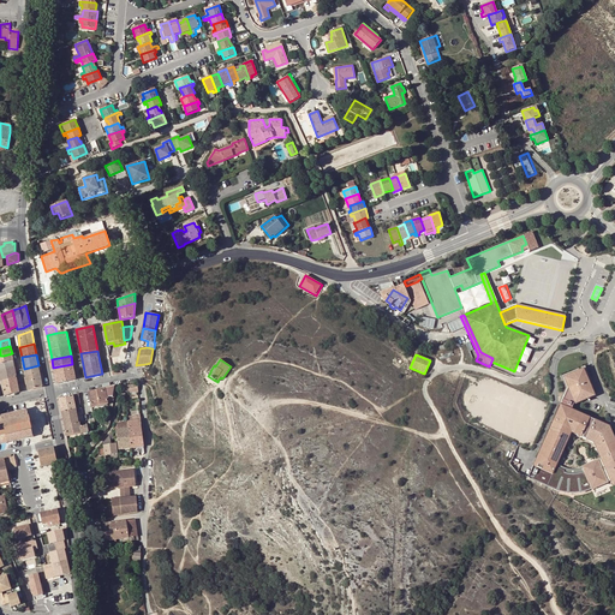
[(72,364),(53,368),(57,383),(76,380),(72,364)]
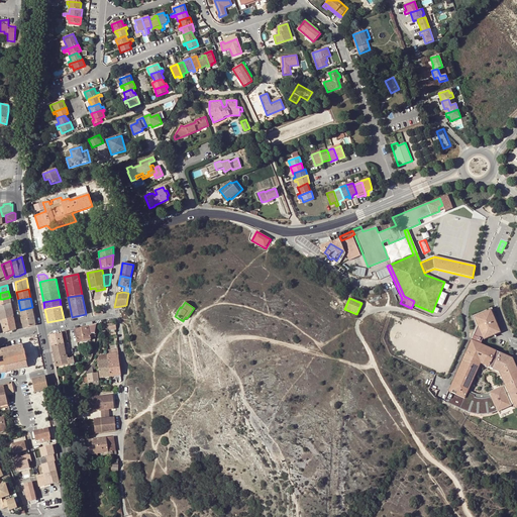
[(493,413),(513,404),(515,409),(516,407),(516,369),(513,358),(481,343),(485,334),(489,336),(490,333),(492,334),(493,332),(495,333),(500,320),(492,306),(477,316),(482,324),(446,400),(459,409),(463,411),(469,413),(479,414),(488,414),(493,413)]
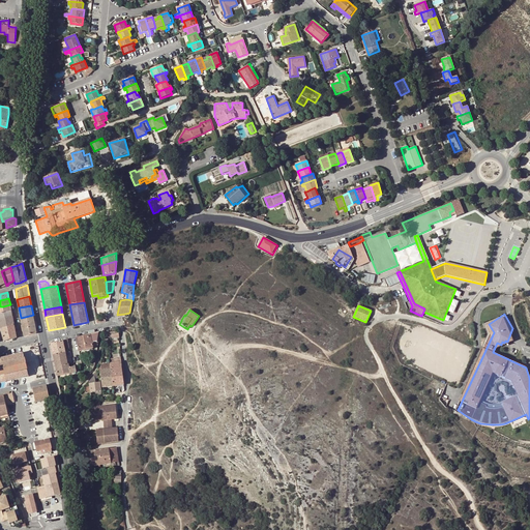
[(33,315),(21,318),(22,325),(34,322),(33,315)]
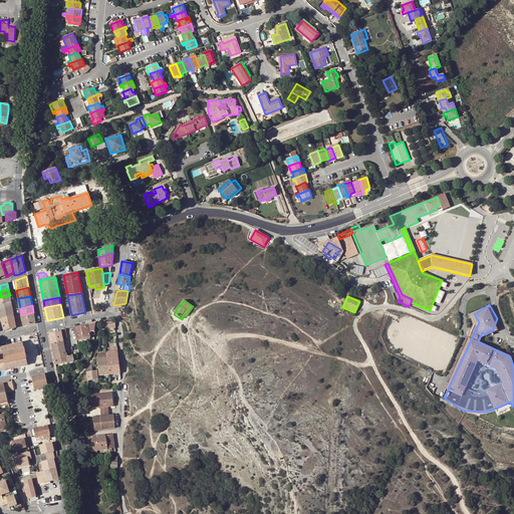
[(12,306),(0,309),(0,315),(13,313),(12,306)]
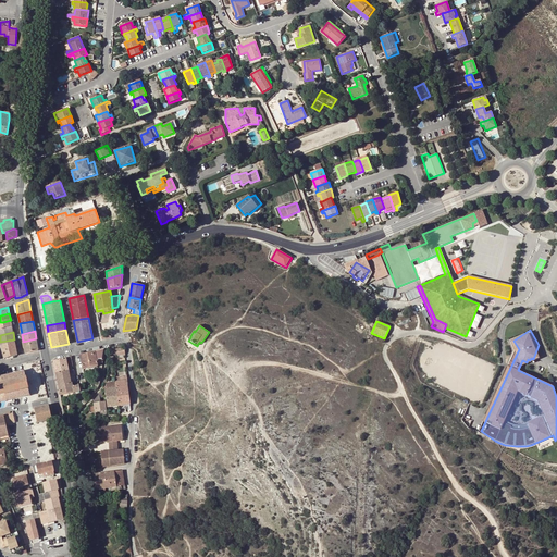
[(36,338),(23,342),(25,353),(38,350),(36,338)]
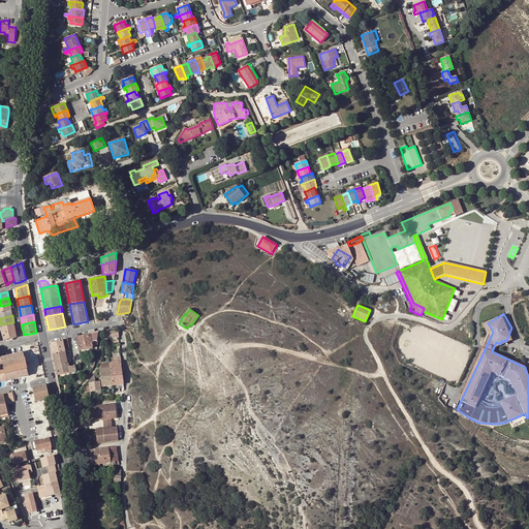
[(17,337),(14,324),(0,329),(4,340),(17,337)]
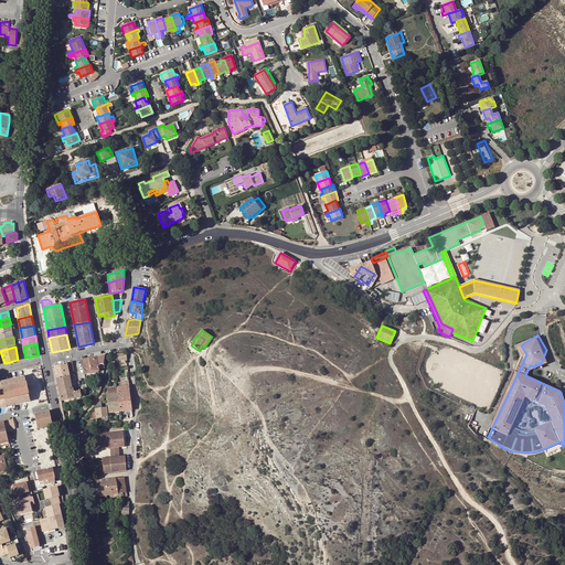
[(82,360),(84,374),(99,371),(99,370),(105,369),(106,354),(82,360)]
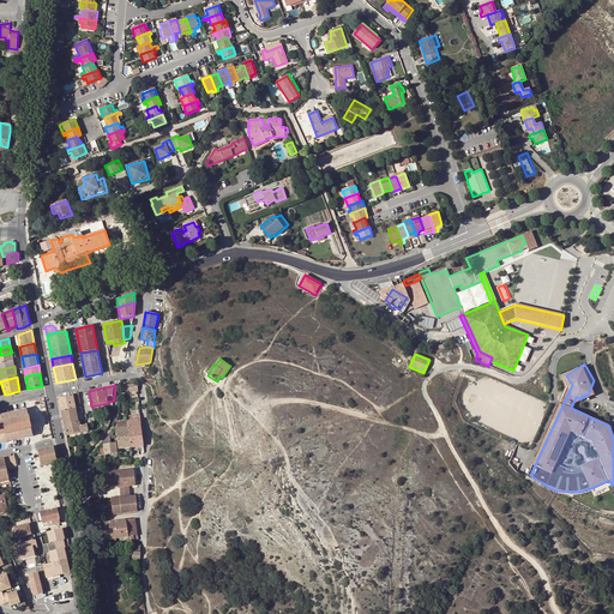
[(61,411),(76,409),(76,405),(73,395),(59,398),(61,411)]
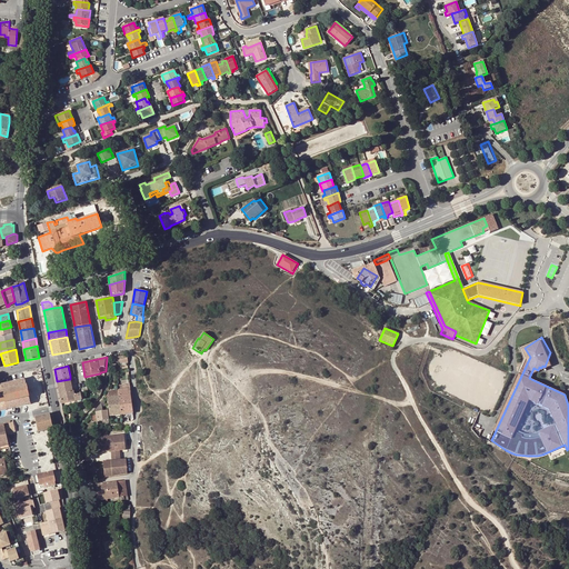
[(26,379),(0,385),(0,403),(1,410),(31,403),(26,379)]
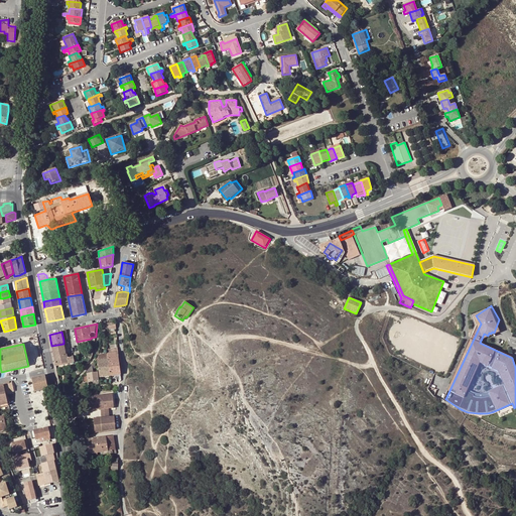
[(67,355),(63,344),(51,346),(54,358),(67,355)]
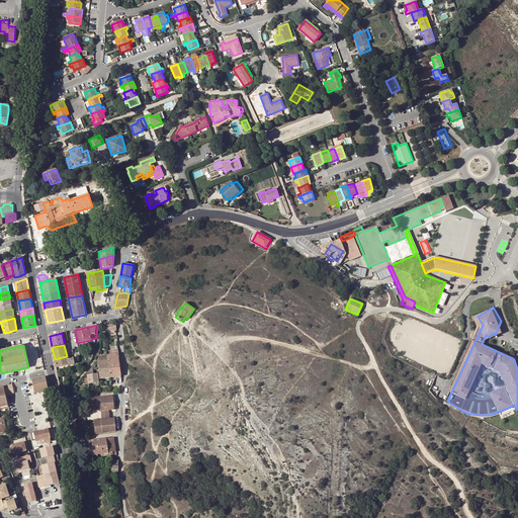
[(118,354),(108,355),(108,361),(111,377),(121,376),(118,354)]
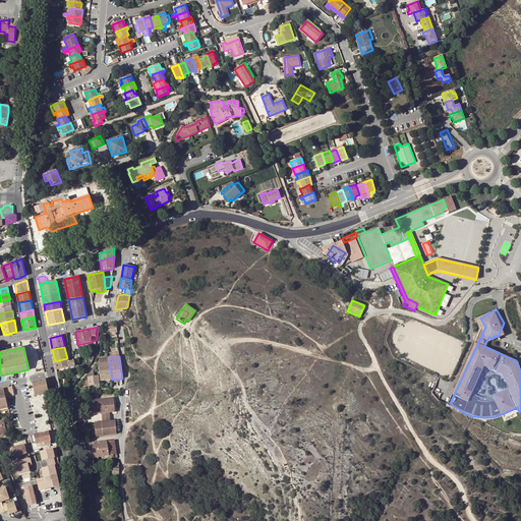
[(55,361),(56,369),(75,365),(74,360),(68,361),(68,358),(67,358),(55,361)]
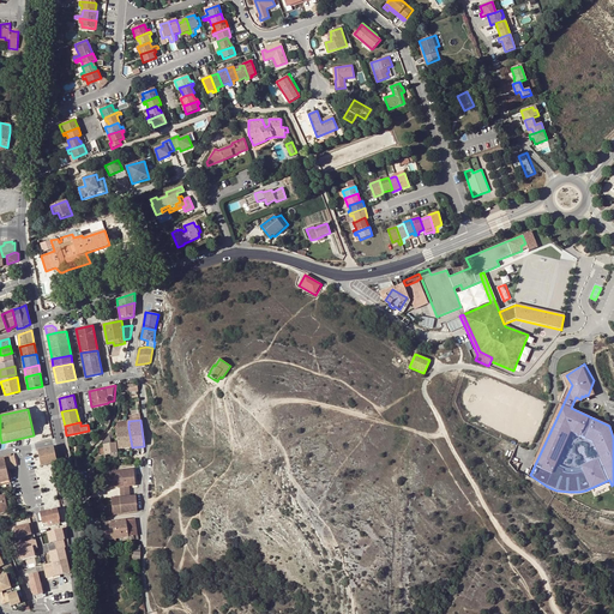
[(128,428),(116,429),(119,449),(132,447),(128,428)]
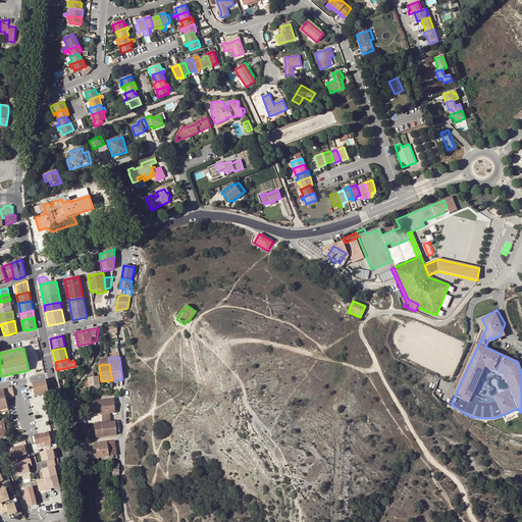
[(94,374),(93,372),(88,376),(89,381),(84,382),(85,387),(99,384),(98,376),(97,377),(96,374),(94,374)]
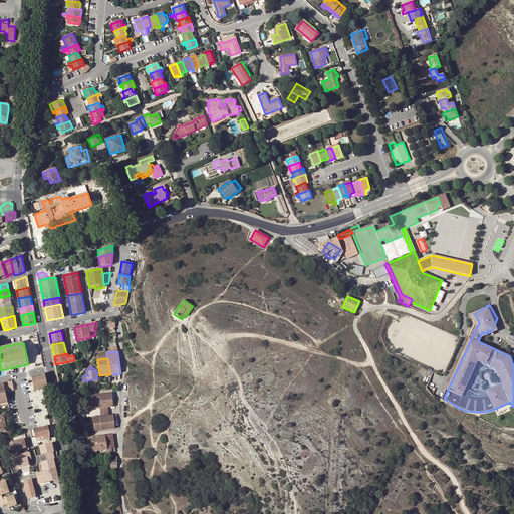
[(42,389),(48,388),(44,373),(31,376),(32,382),(34,391),(38,390),(42,389)]
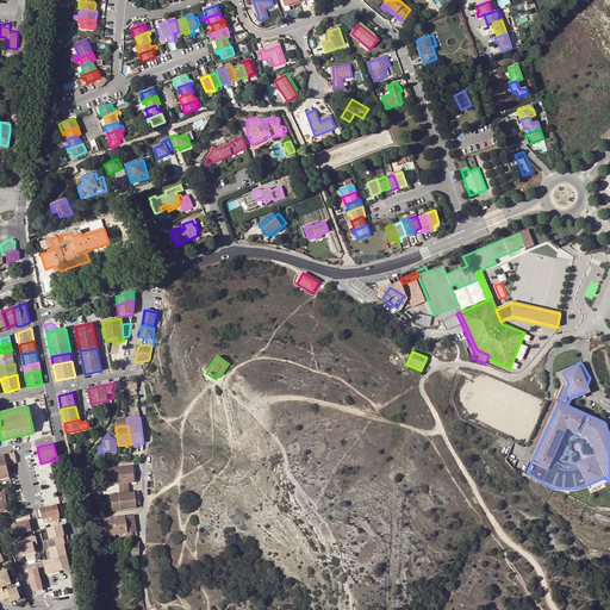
[(5,455),(6,465),(17,462),(17,461),(16,455),(14,453),(5,455)]
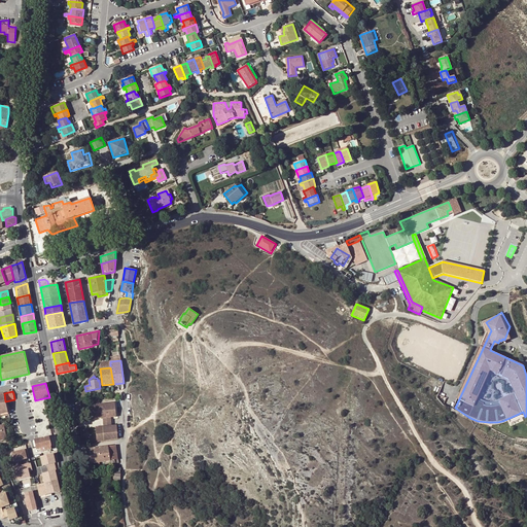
[(0,416),(8,414),(5,401),(4,393),(0,394),(0,416)]
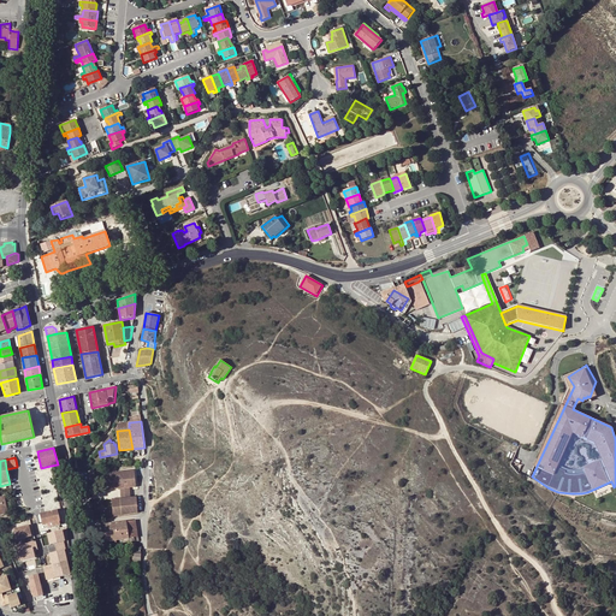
[(120,489),(120,497),(111,498),(113,516),(138,514),(136,496),(130,497),(130,487),(136,486),(134,469),(107,473),(110,489),(120,489)]
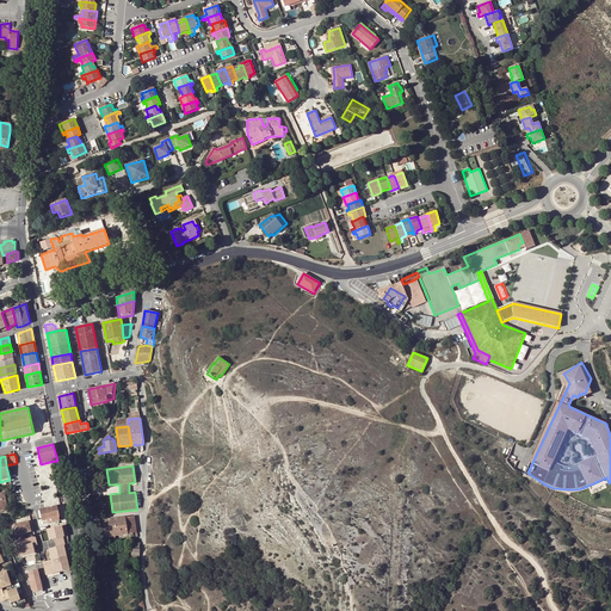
[(57,506),(41,511),(42,519),(47,518),(51,517),(59,516),(57,506)]
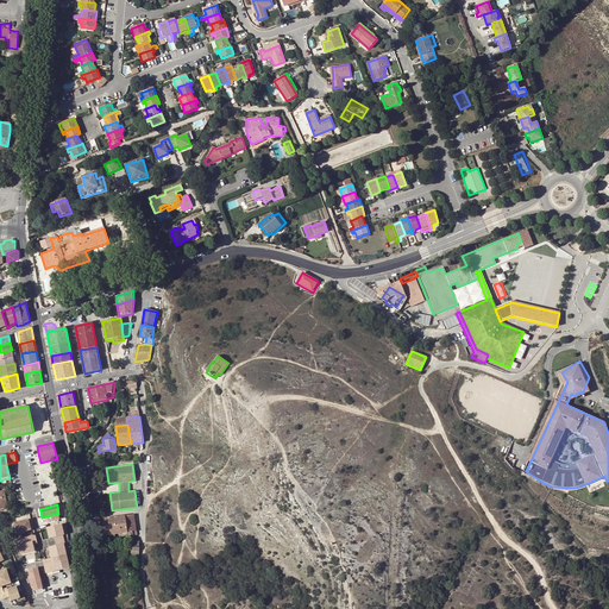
[(137,531),(135,515),(125,516),(127,533),(137,531)]
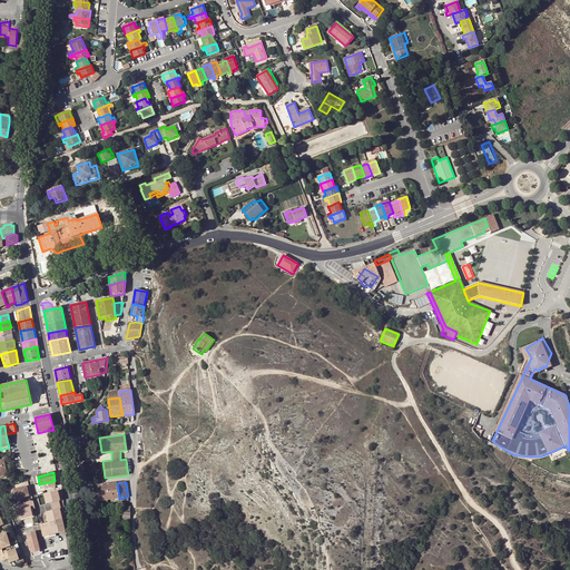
[(117,483),(96,485),(98,501),(119,499),(117,483)]
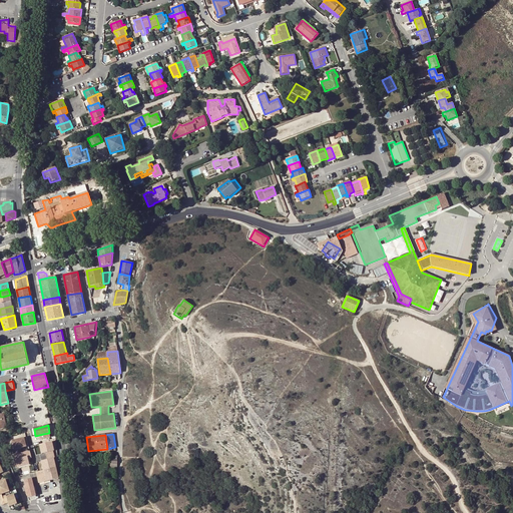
[(24,438),(11,441),(13,450),(26,447),(24,438)]
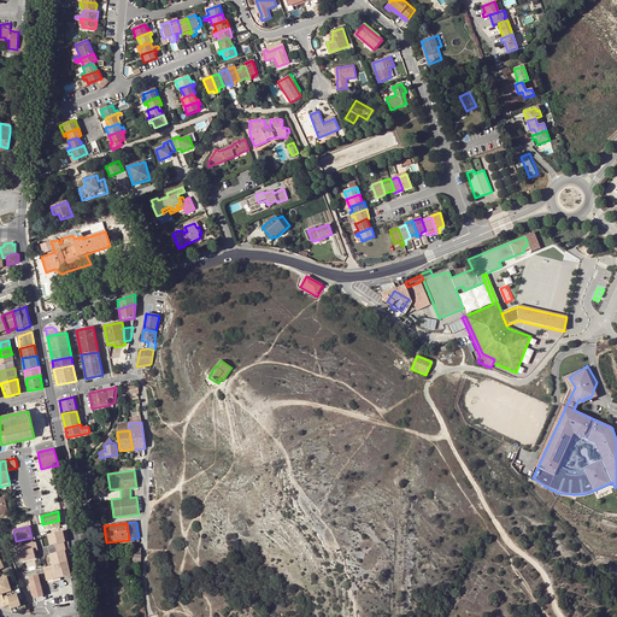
[(40,558),(36,541),(16,546),(21,570),(36,568),(35,559),(40,558)]
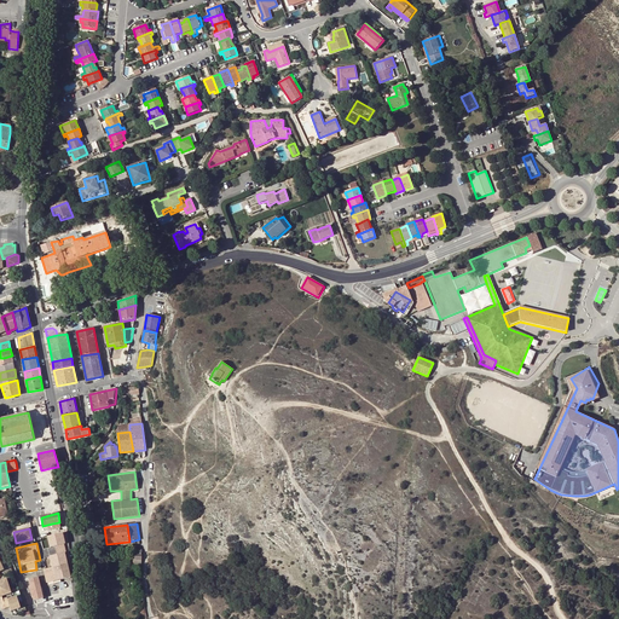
[(68,563),(44,570),(47,583),(70,578),(68,563)]
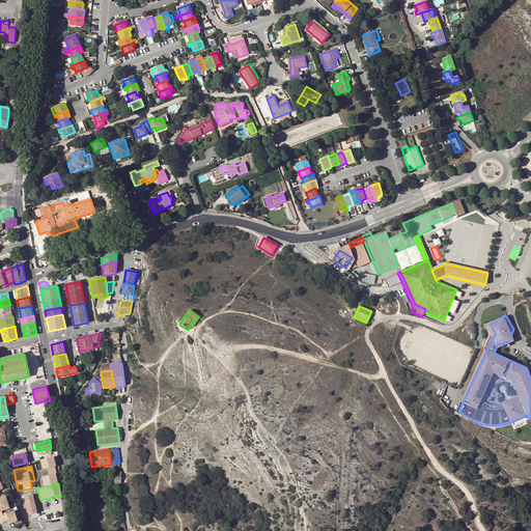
[(26,496),(30,516),(39,514),(35,494),(26,496)]
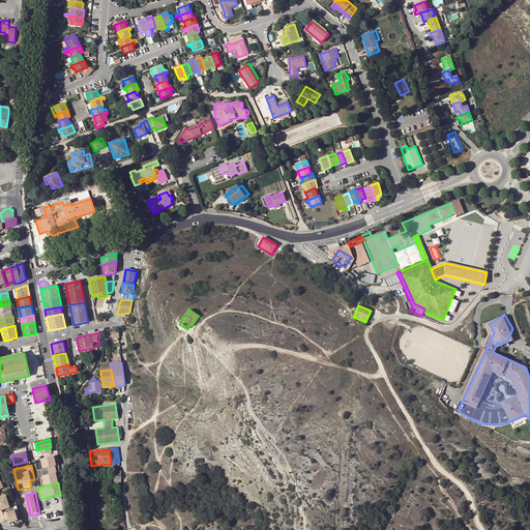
[(0,497),(0,511),(1,511),(8,509),(5,497),(0,497)]
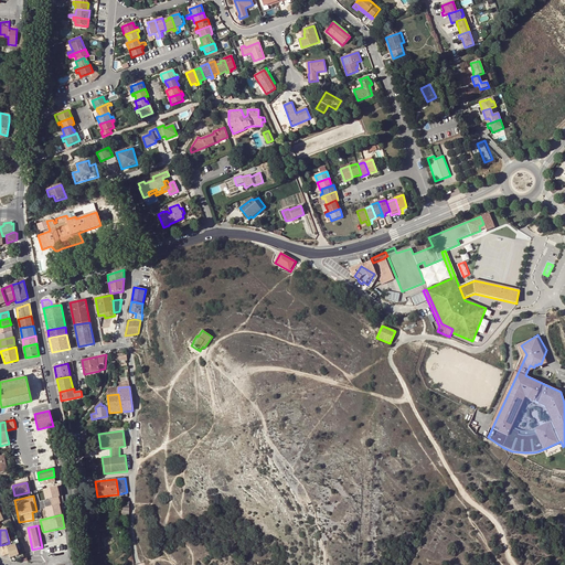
[(2,547),(0,547),(0,555),(0,556),(8,555),(9,560),(18,557),(14,546),(6,548),(6,547),(2,547)]
